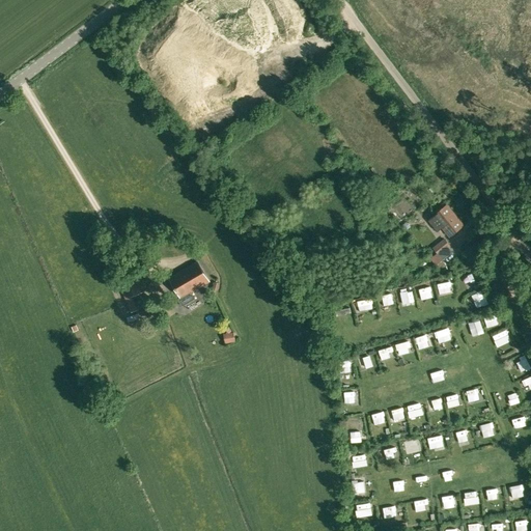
[(434,216),(428,220),(437,230),(442,226),(449,235),(463,225),(456,218),(454,219),(450,213),(451,212),(447,205),(434,216)]
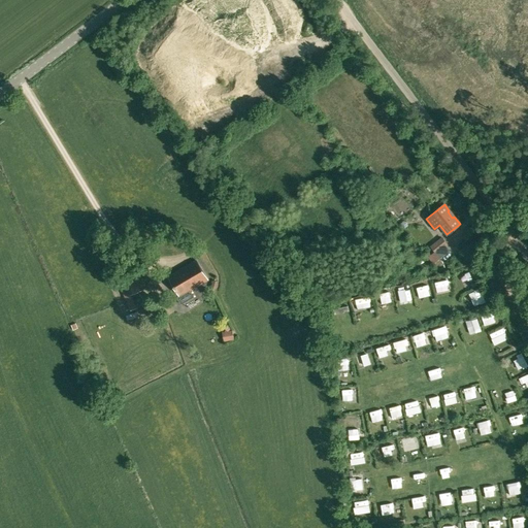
[(430,246),(431,248),(423,255),(427,260),(435,253),(436,254),(448,243),(441,236),(430,246)]
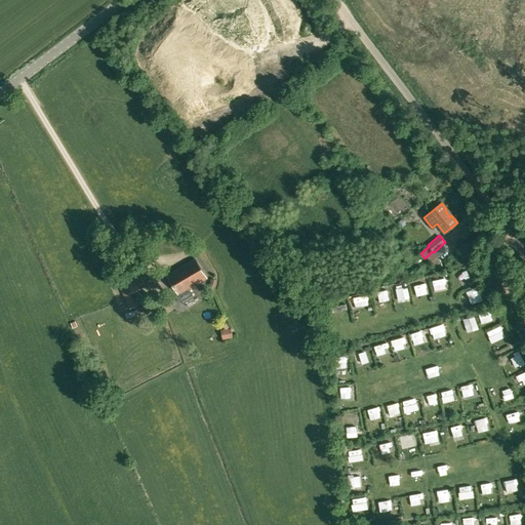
[(207,278),(195,258),(167,275),(178,294),(207,278)]
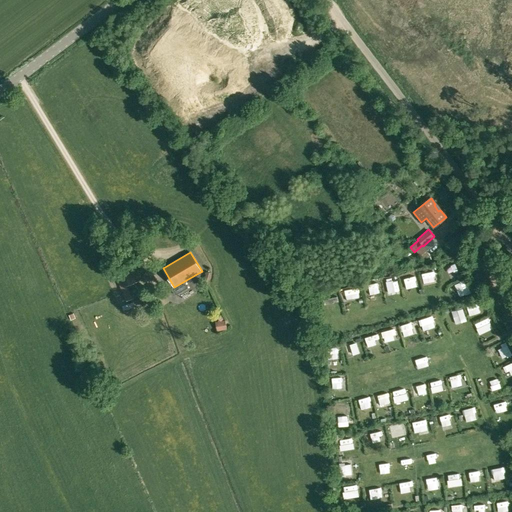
[(454,277),(463,273),(457,262),(449,266),(454,277)]
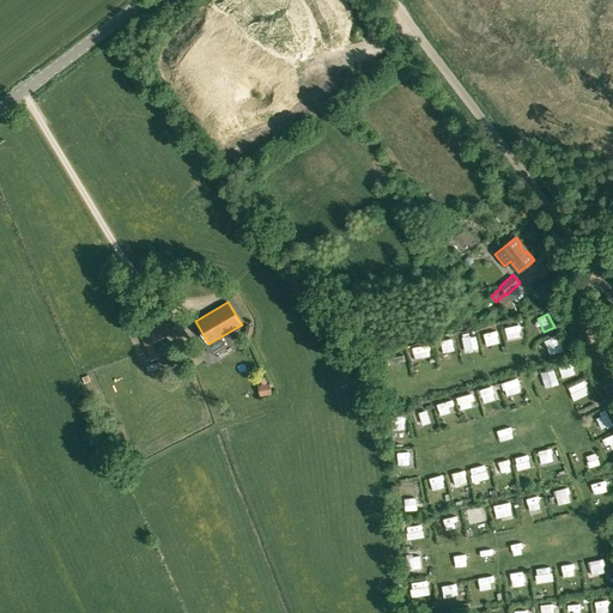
[(511,343),(527,339),(523,325),(508,328),(511,343)]
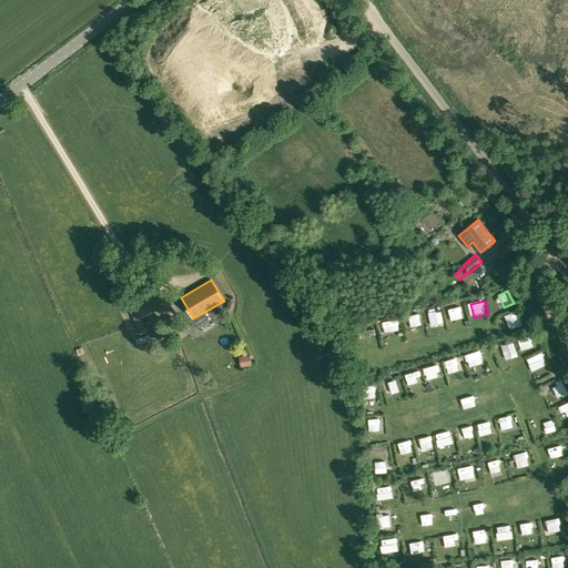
[(454,322),(467,318),(464,307),(452,311),(454,322)]
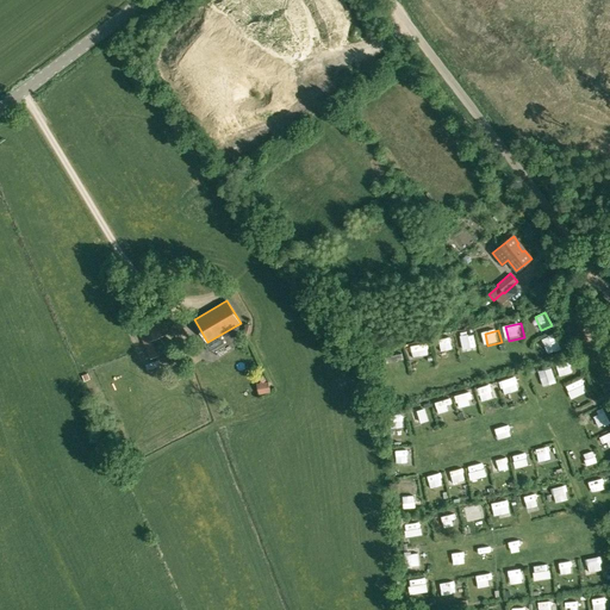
[(551,348),(560,344),(555,332),(546,336),(551,348)]
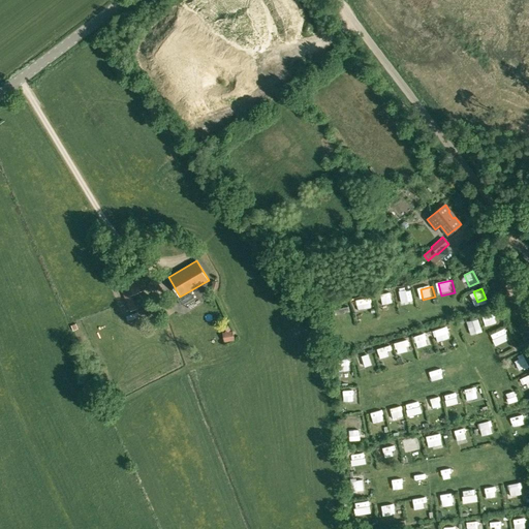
[(401,294),(403,303),(413,301),(410,291),(401,294)]
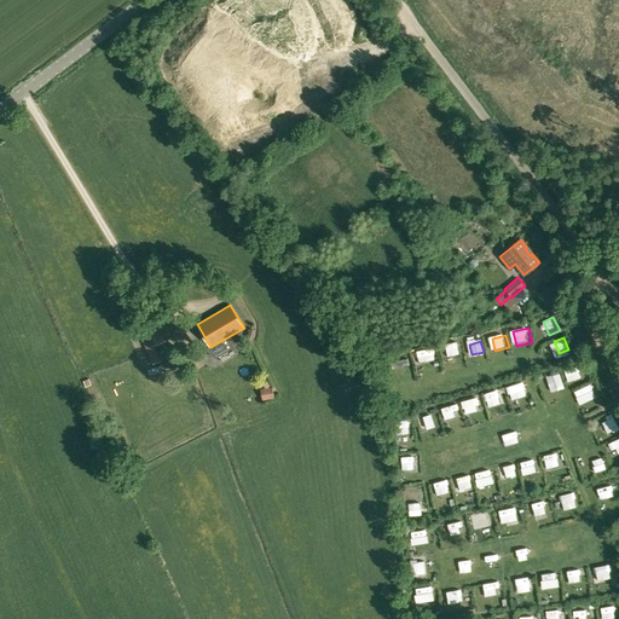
[(524,382),(510,387),(514,399),(527,394),(524,382)]
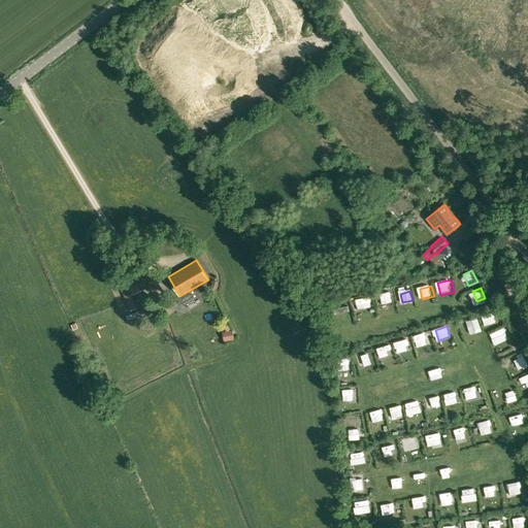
[(494,333),(498,342),(507,338),(503,329),(494,333)]
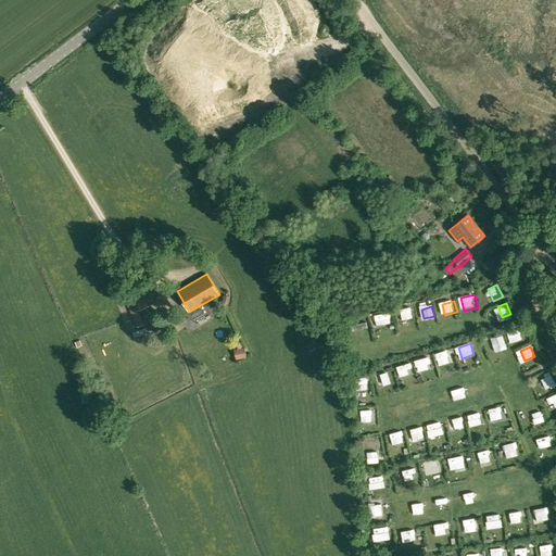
[(441,365),(454,362),(453,353),(439,355),(441,365)]
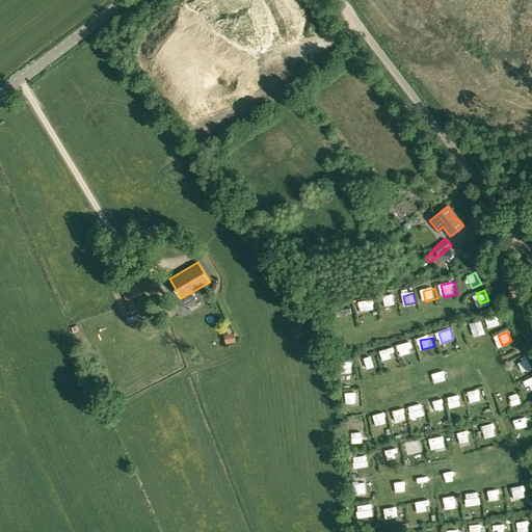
[(410,344),(399,345),(400,355),(411,354),(410,344)]
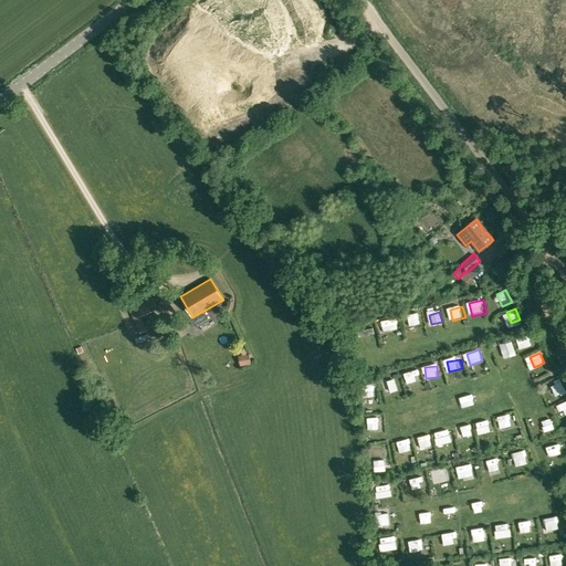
[(407,374),(408,384),(420,383),(419,373),(407,374)]
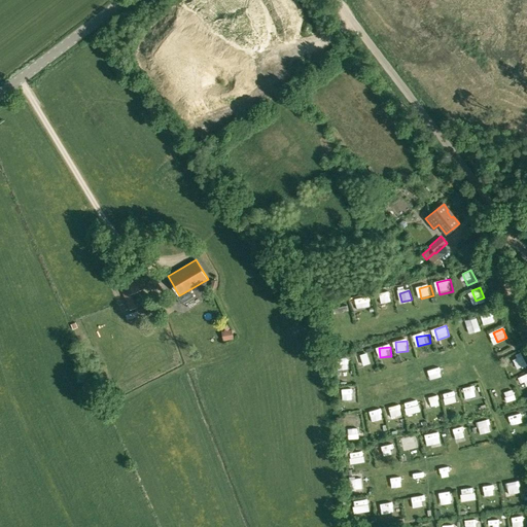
[(516,367),(526,362),(521,353),(511,358),(516,367)]
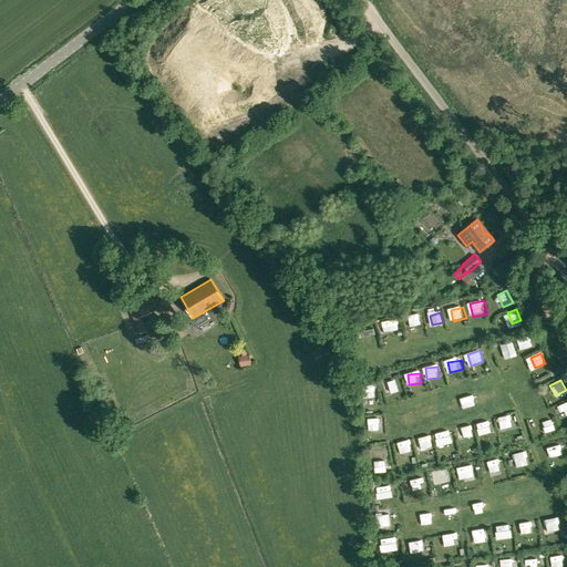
[(388,393),(399,391),(397,381),(385,383),(388,393)]
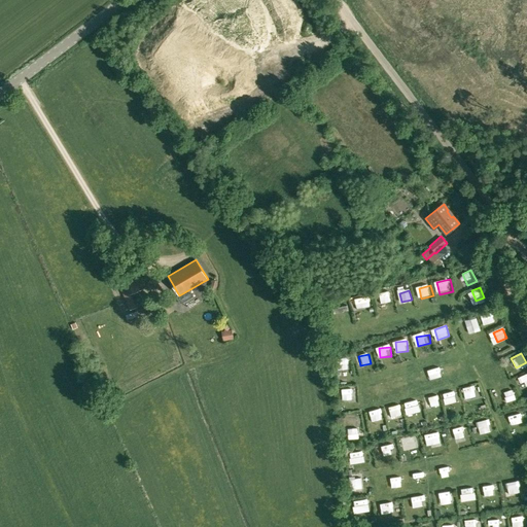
[(341,374),(350,372),(349,364),(340,365),(341,374)]
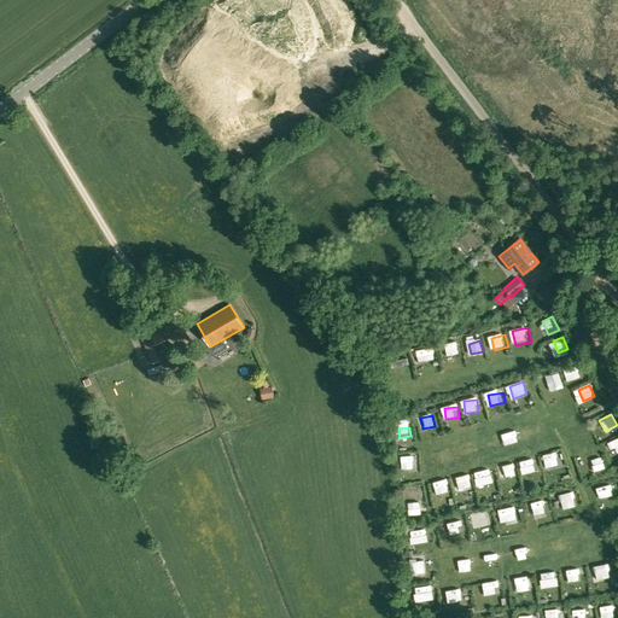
[(617,439),(607,443),(612,456),(617,454),(617,439)]
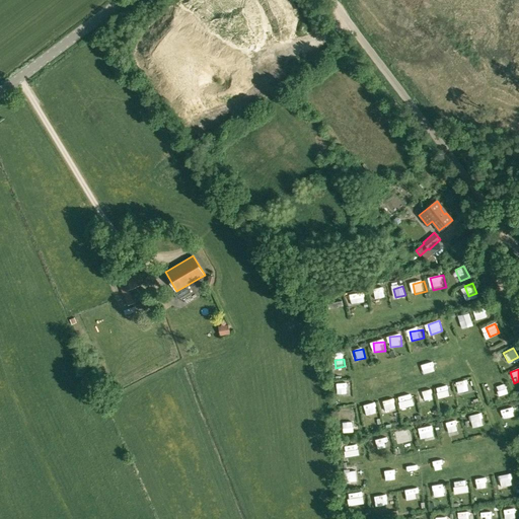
[(468,390),(465,380),(456,383),(459,392),(468,390)]
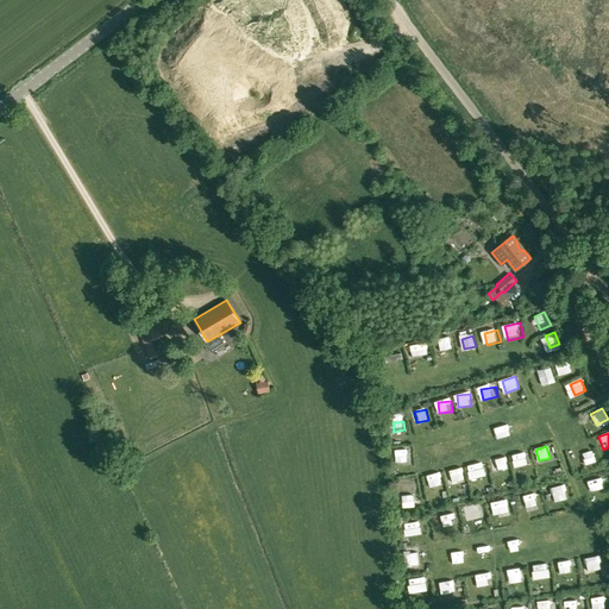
[(595,450),(583,453),(586,466),(598,463),(595,450)]
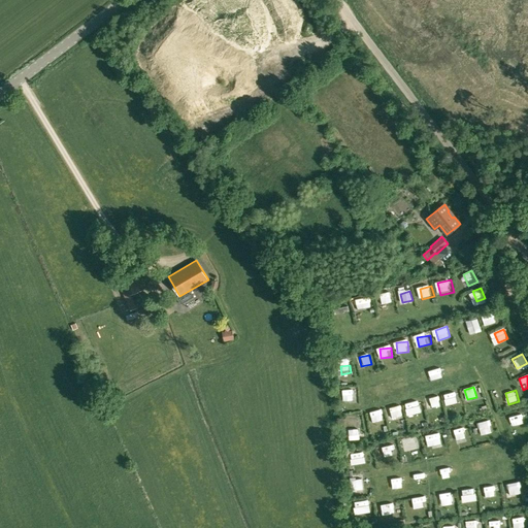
[(353,407),(352,391),(343,391),(344,407),(353,407)]
